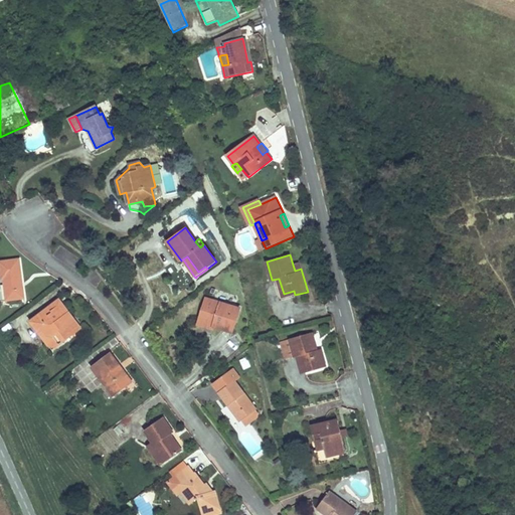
[(24,298),(19,259),(0,261),(0,269),(1,279),(0,278),(0,297),(1,301),(7,300),(24,298)]
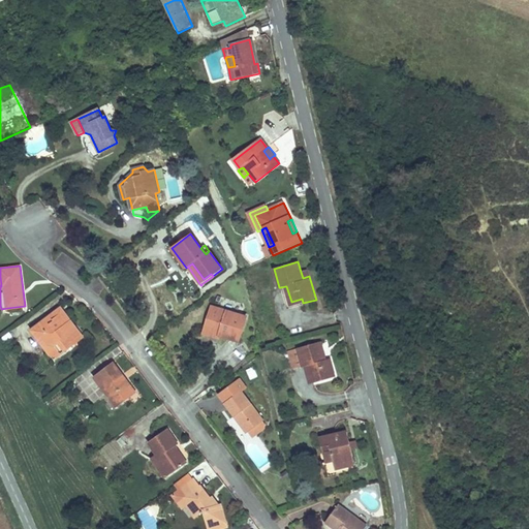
[(303,303),(302,299),(291,302),(286,286),(285,286),(281,287),(281,288),(287,307),(287,308),(303,303)]
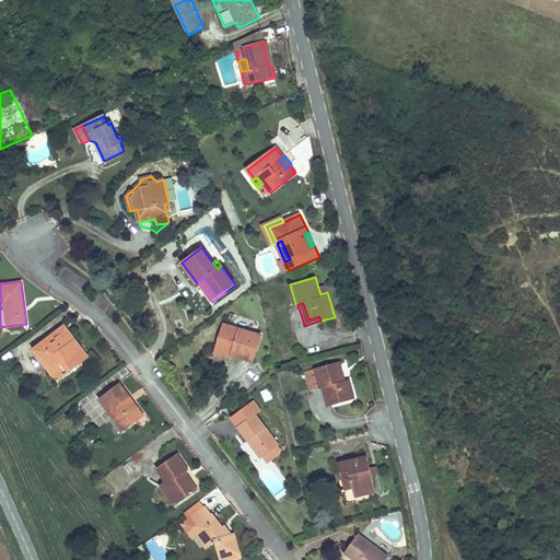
[(56,338),(65,331),(72,341),(76,339),(74,339),(65,326),(65,325),(49,337),(53,342),(53,341),(57,339),(56,338)]
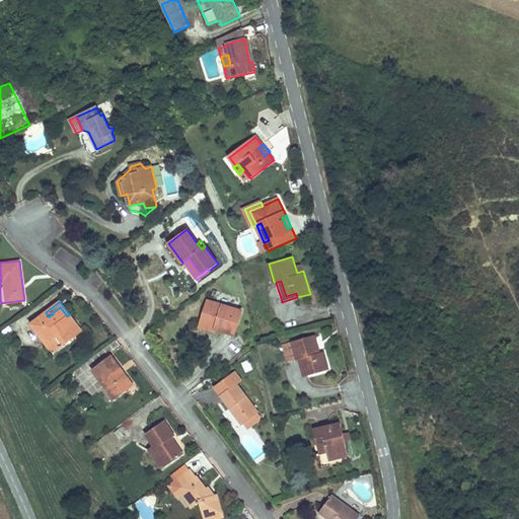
[(234,336),(242,311),(209,301),(201,324),(215,328),(215,329),(234,336)]
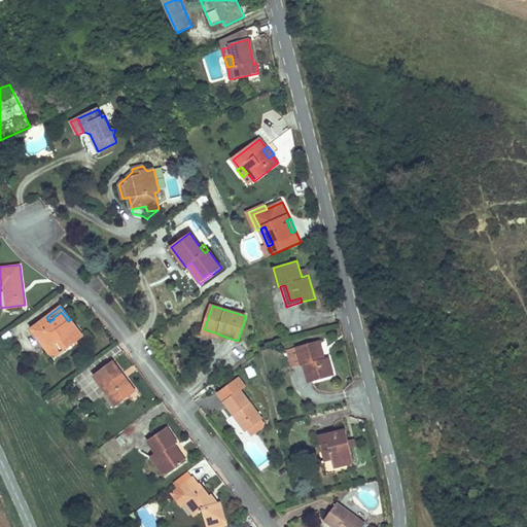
[(83,336),(78,328),(73,322),(71,319),(68,321),(61,312),(53,318),(54,319),(49,321),(49,322),(46,317),(32,328),(40,340),(50,353),(54,350),(58,355),(62,351),(83,336)]
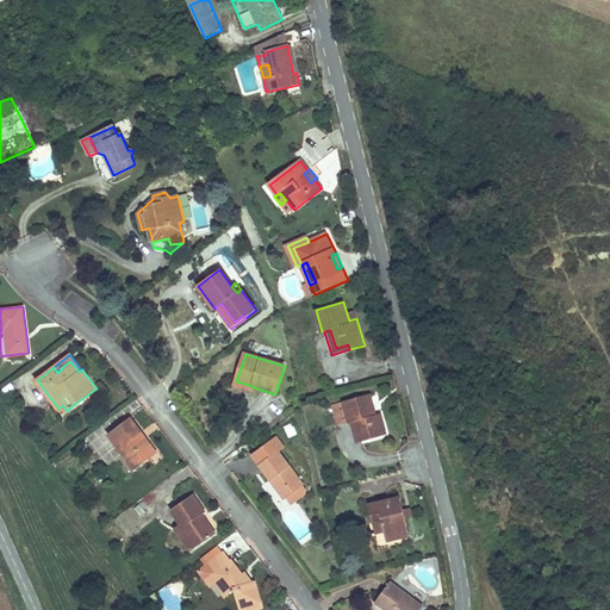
[(253,386),(236,381),(235,385),(251,391),(253,387),(253,386)]
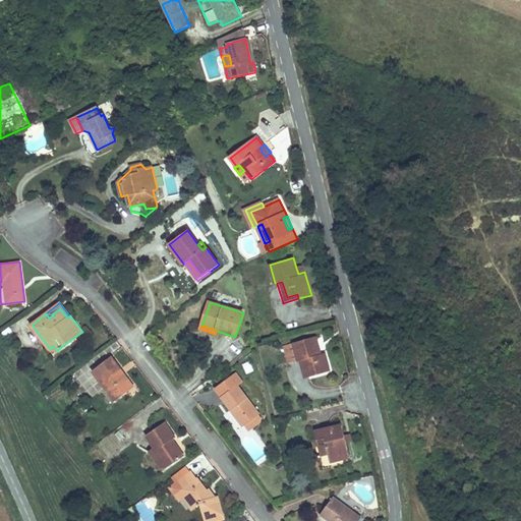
[(330,370),(325,353),(319,354),(316,348),(320,347),(315,337),(293,343),(298,360),(299,361),(300,361),(305,379),(309,377),(330,370)]
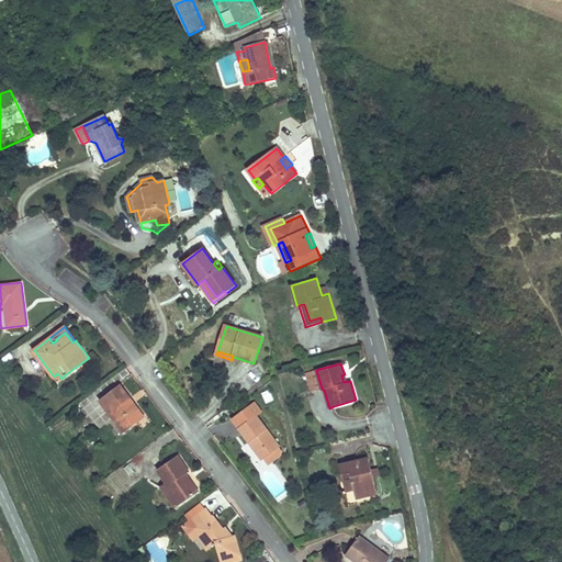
[(316,370),(306,373),(312,392),(322,389),(316,370)]
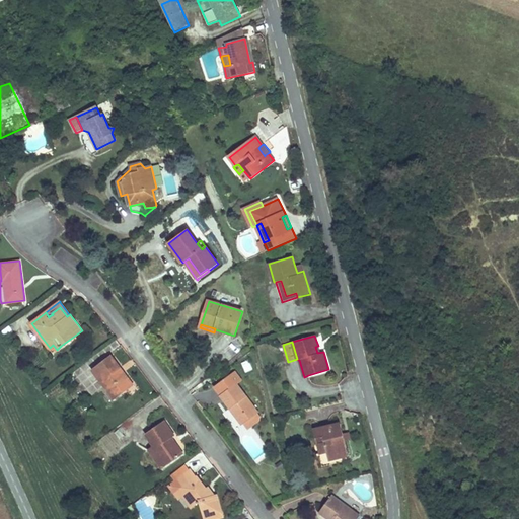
[(131,381),(124,372),(122,373),(119,370),(121,368),(112,355),(92,369),(92,370),(109,391),(107,392),(106,393),(113,400),(119,396),(128,389),(125,386),(131,382),(131,381)]
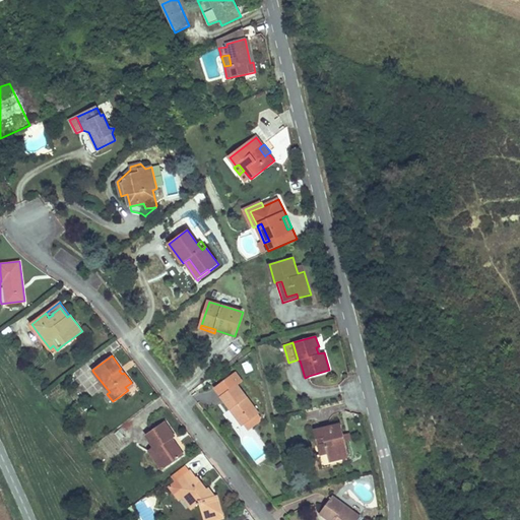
[(242,364),(245,374),(253,371),(250,361),(242,364)]
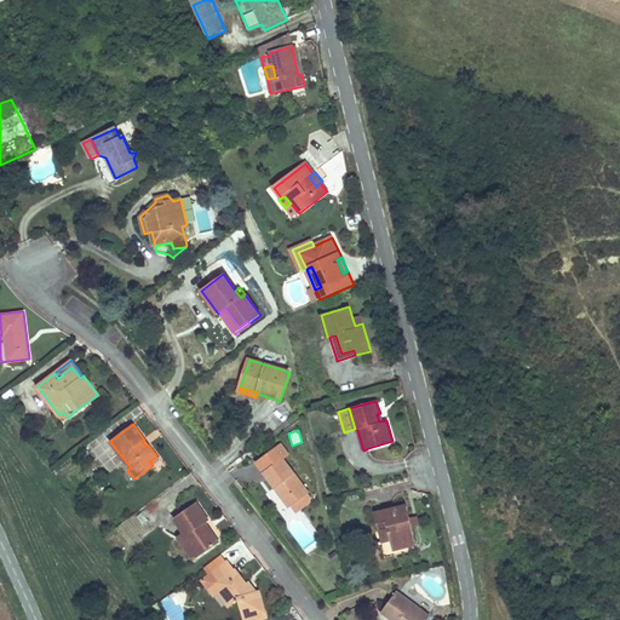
[(160,460),(156,455),(156,457),(149,461),(153,465),(160,460)]
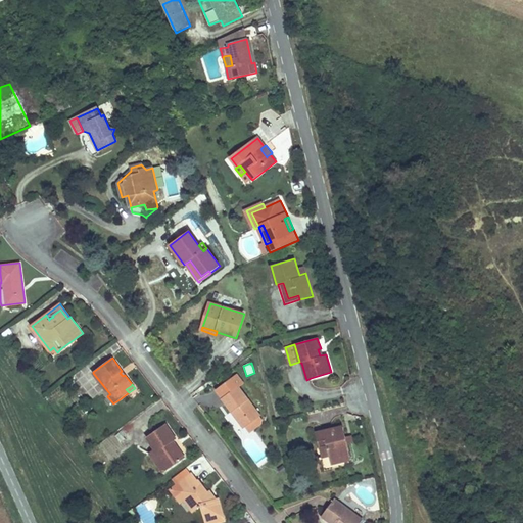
[(260,416),(238,386),(222,398),(232,412),(244,428),(260,416)]
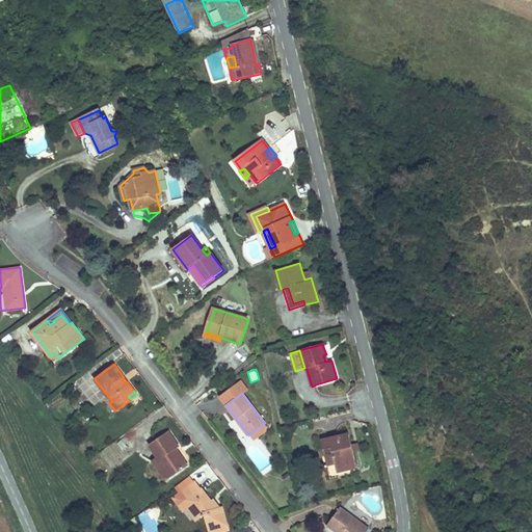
[(179,456),(175,450),(179,447),(168,431),(150,445),(158,458),(154,461),(166,480),(169,479),(188,466),(181,455),(179,456)]
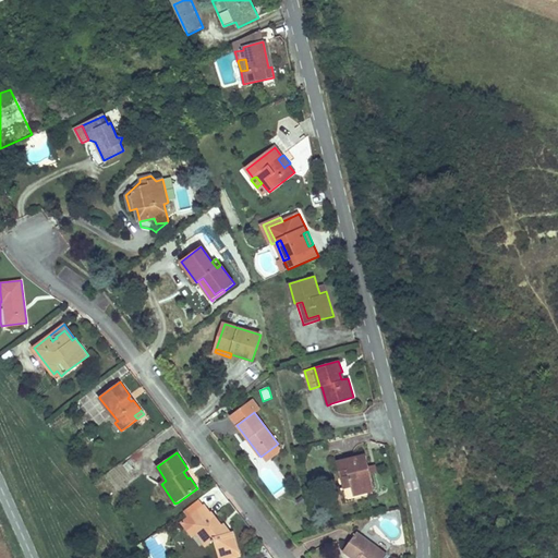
[(375,488),(366,455),(337,462),(339,472),(347,470),(353,494),(375,488)]
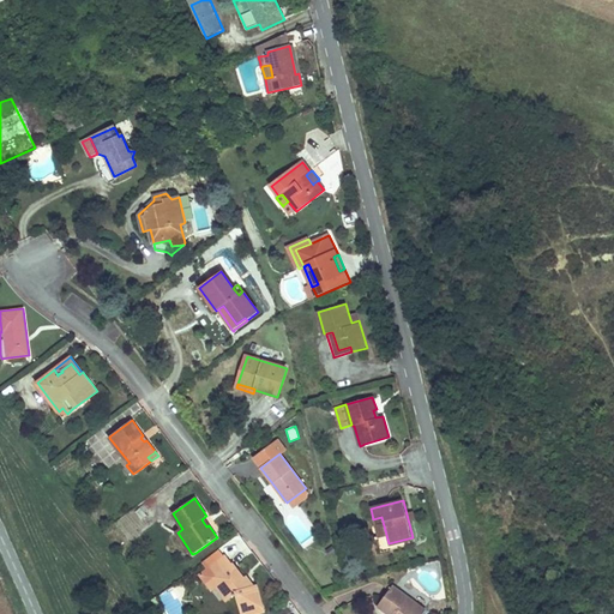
[(148,504),(136,509),(140,519),(152,515),(148,504)]
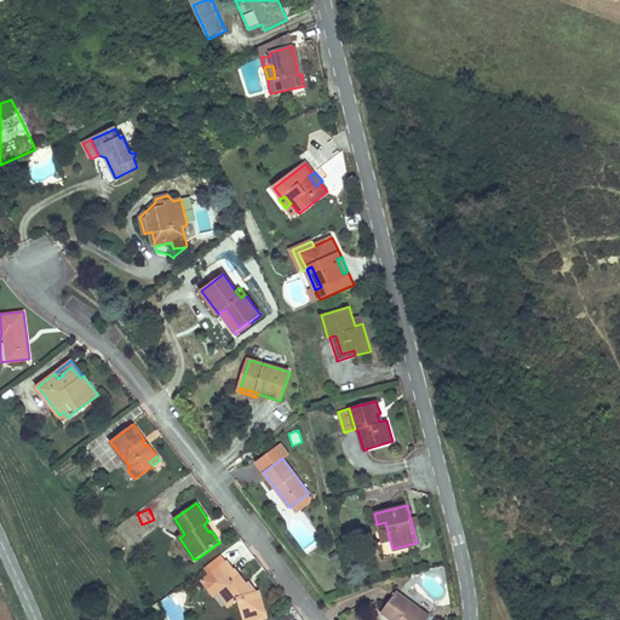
[(246,585),(237,573),(236,574),(233,570),(235,569),(228,561),(212,574),(217,580),(214,583),(214,584),(220,591),(222,591),(219,593),(227,602),(234,604),(239,601),(244,619),(258,619),(263,619),(267,616),(259,591),(256,592),(250,593),(250,592),(245,586),(247,585),(246,585)]
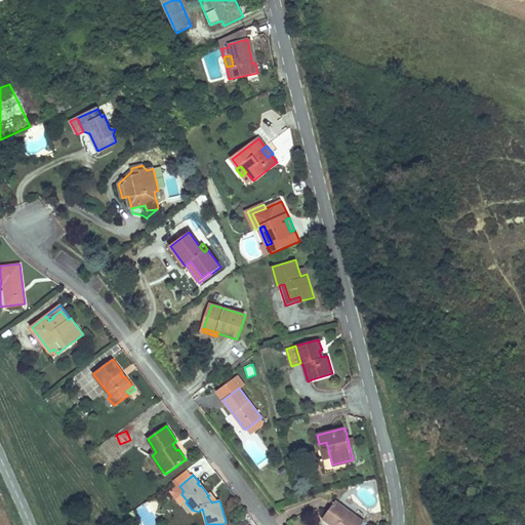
[(187,500),(182,494),(182,493),(175,498),(180,506),(182,506),(186,502),(188,500),(187,500)]
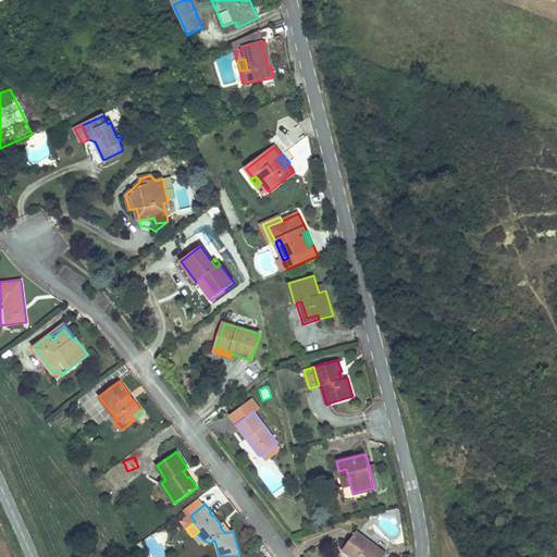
[(229,531),(224,524),(223,523),(221,525),(222,525),(220,527),(224,532),(224,533),(230,532),(229,531)]
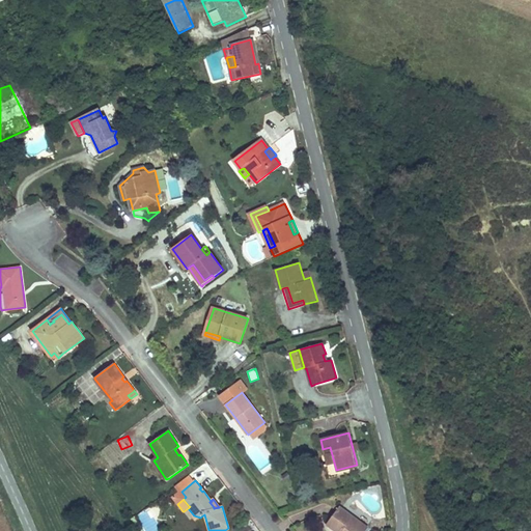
[(365,530),(368,528),(366,526),(339,506),(329,521),(342,530),(343,530),(341,530),(365,530)]
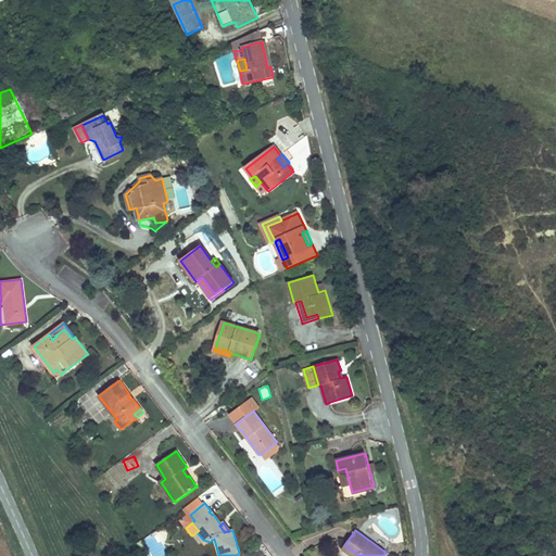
[(358,555),(344,545),(342,548),(352,555),(357,555),(359,555),(358,555)]
